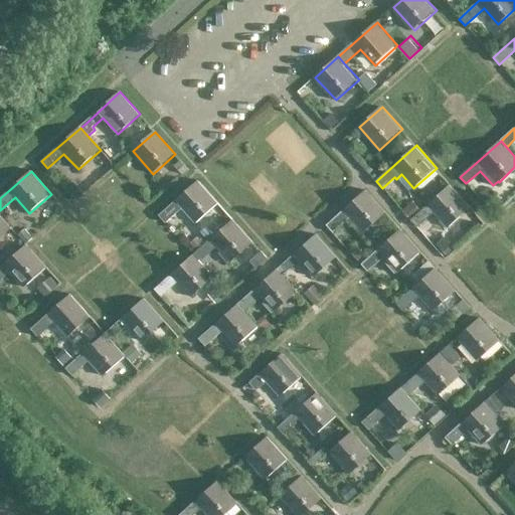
[(164,222),(182,206),(197,223),(219,203),(199,180),(159,216),(164,222)]
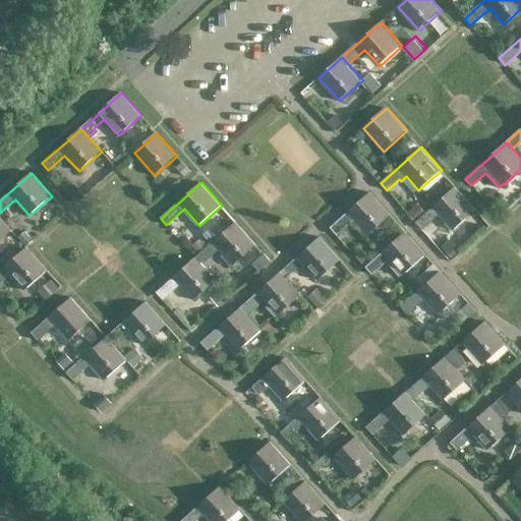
[(415,223),(421,230),(440,214),(454,230),(477,209),(457,186),(415,223)]
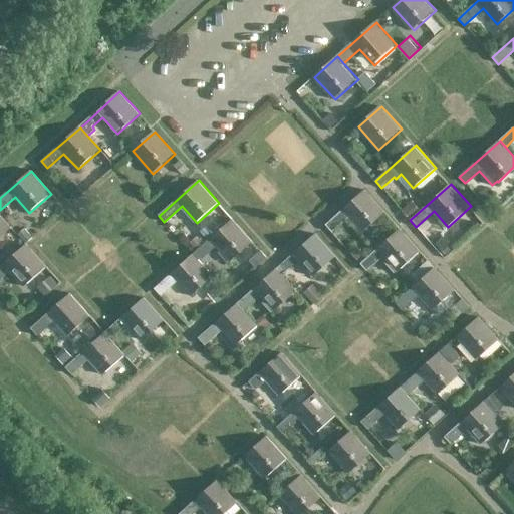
[(331,232),(349,217),(362,231),(384,212),(365,189),(325,225),(331,232)]
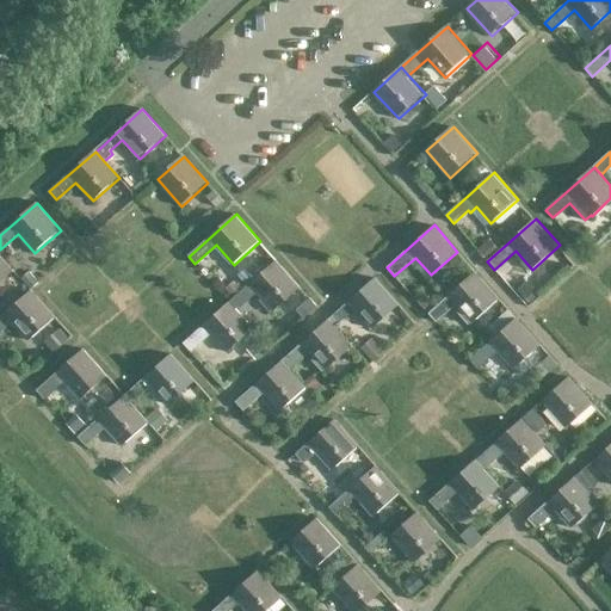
[(0,283),(14,271),(0,253),(0,283)]
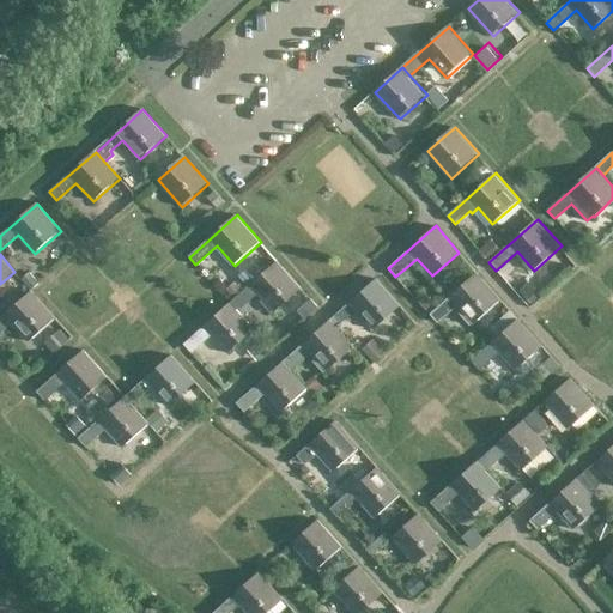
[(277,261),(231,302),(238,310),(258,293),(261,298),(259,301),(271,314),(301,287),(277,261)]
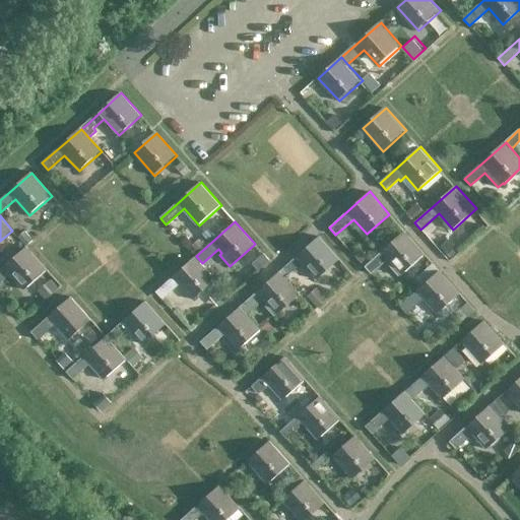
[(382,251),(364,267),(371,274),(388,259),(391,263),(388,265),(398,275),(401,273),(402,273),(425,253),(404,231),(382,251)]
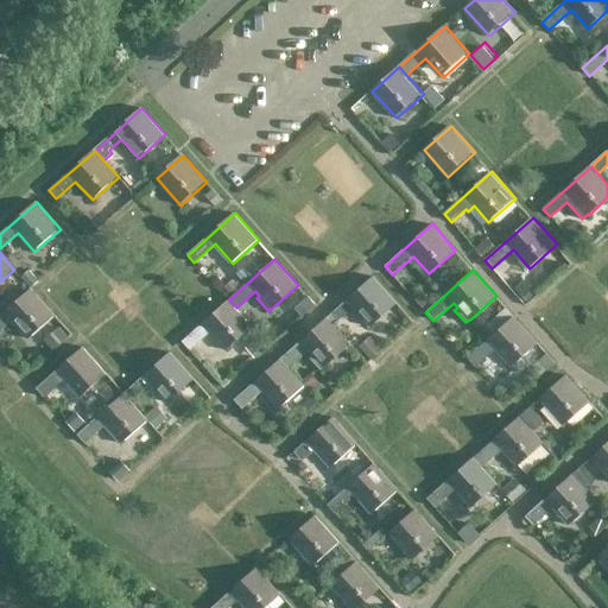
[(348,299),(328,317),(334,324),(354,306),(372,325),(398,303),(374,277),(348,299)]
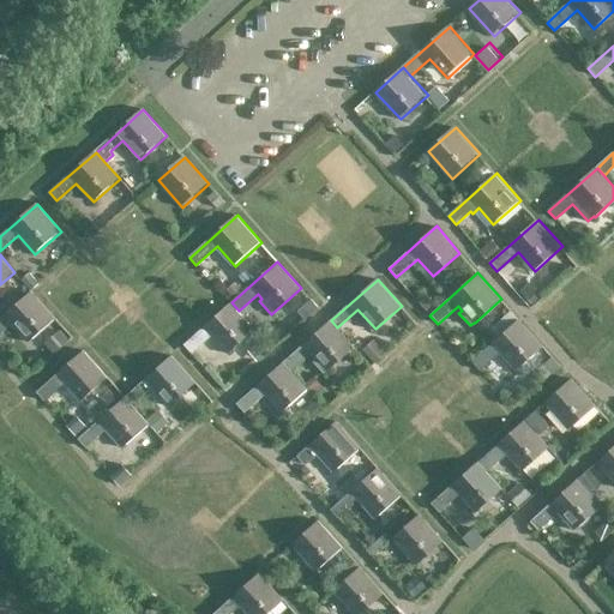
[(32,292),(5,315),(0,319),(0,335),(12,324),(30,343),(58,319),(32,292)]
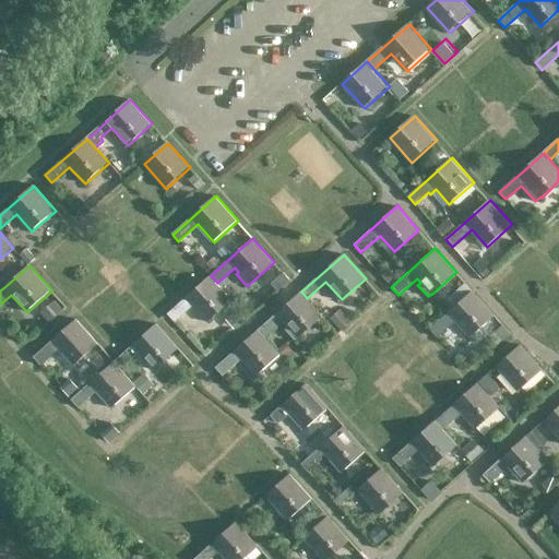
[(289,281),(283,273),(271,283),(277,292),(289,281)]
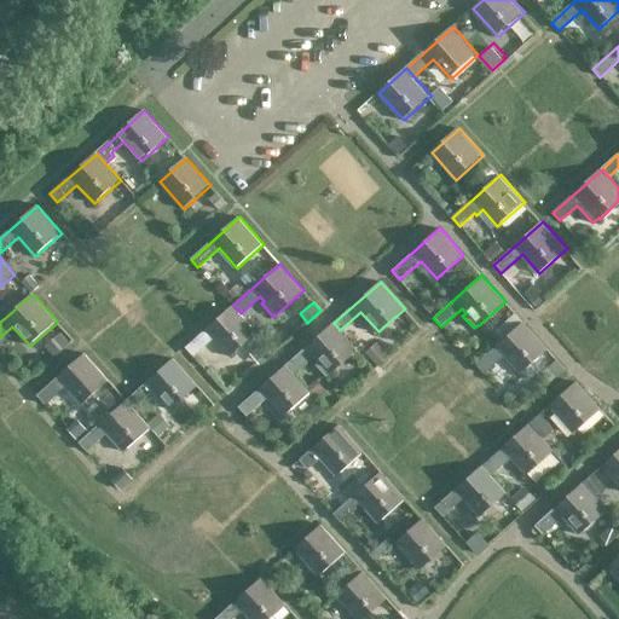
[(194,357),(214,339),(231,357),(258,334),(233,306),(186,348),(194,357)]
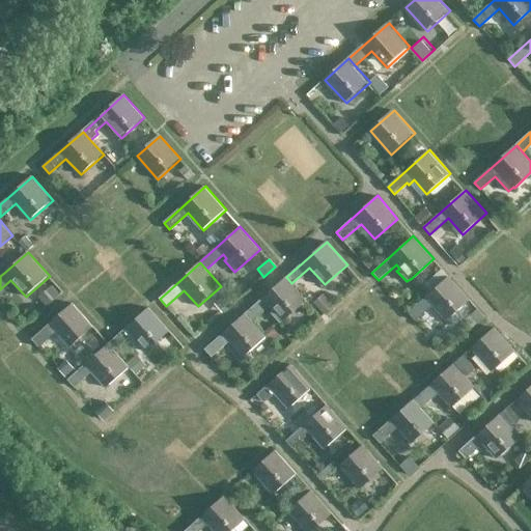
[(426,297),(408,313),(415,320),(432,305),(446,319),(470,299),(449,276),(430,292),(426,297)]
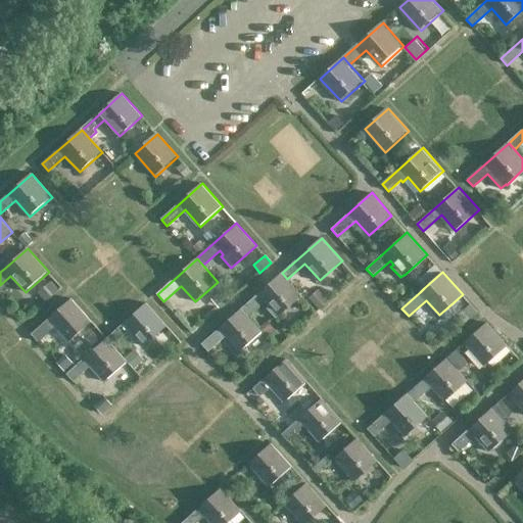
[(242,308),(248,316),(266,300),(280,316),(302,295),(282,273),(242,308)]
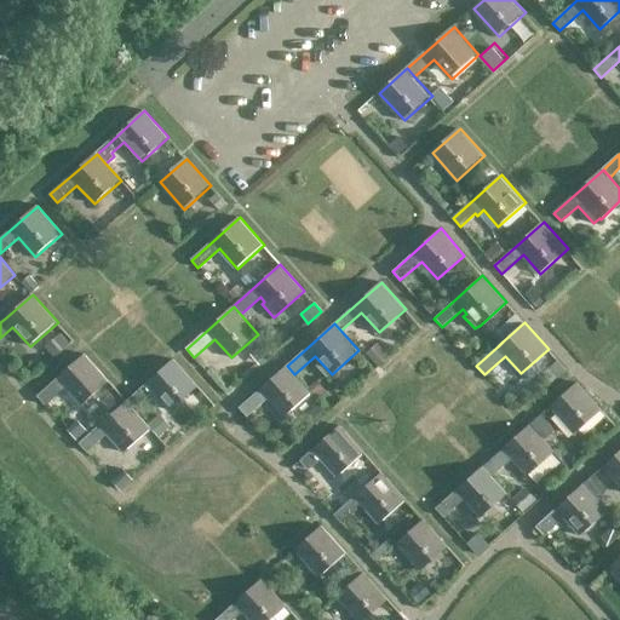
[(45,406),(65,386),(84,406),(110,382),(86,354),(38,397),(45,406)]
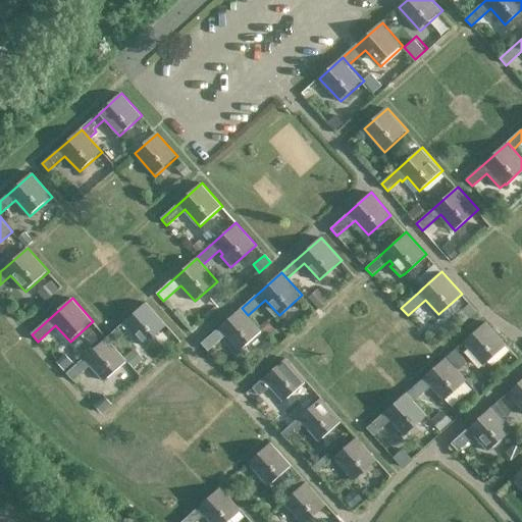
[(108,337),(113,344),(129,329),(144,346),(167,325),(147,303),(108,337)]
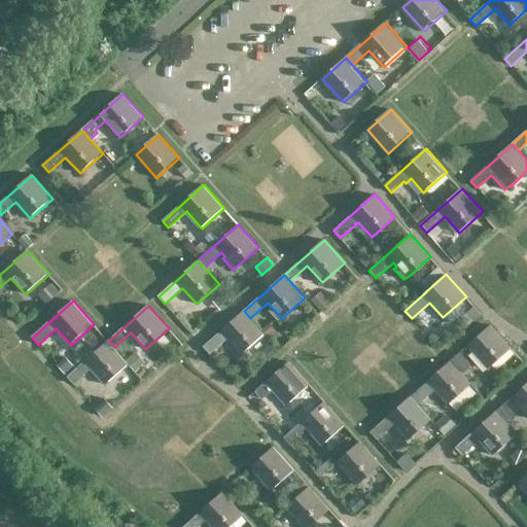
[(468,325),(481,315),(473,306),(460,317),(468,325)]
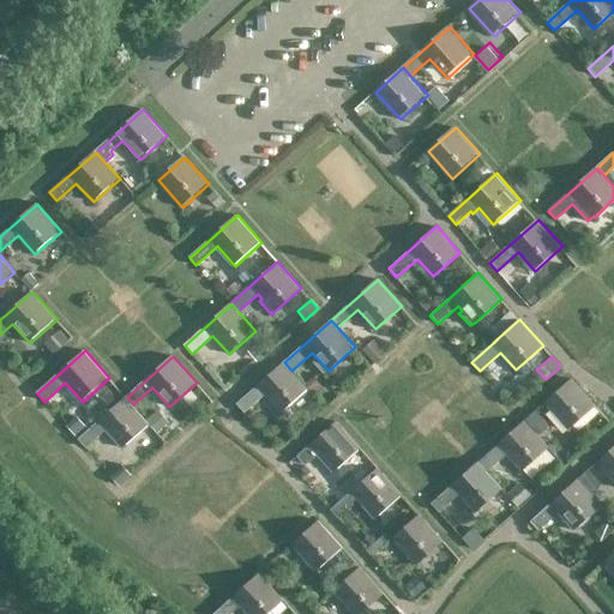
[(244,413),(265,393),(281,413),(308,389),(292,371),(284,362),(236,405),(244,413)]
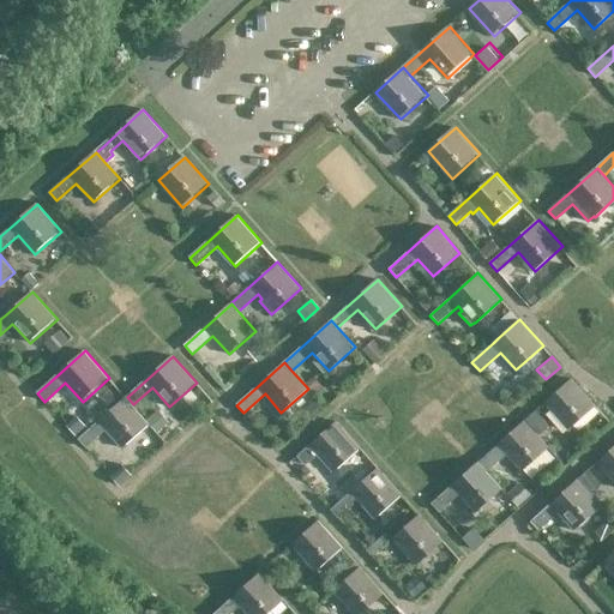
[(570,429),(596,404),(573,379),(546,403),(570,429)]
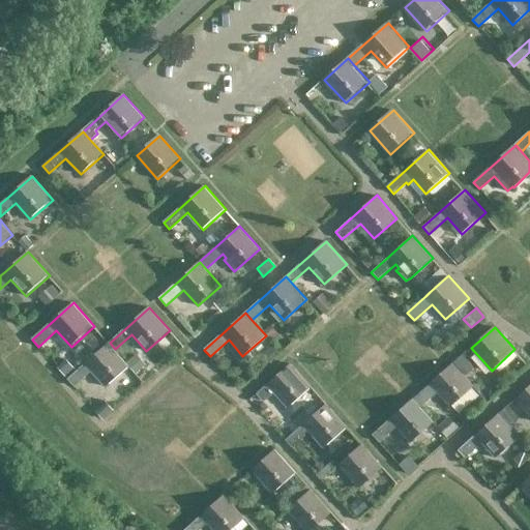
[(74,386),(92,370),(107,386),(129,365),(115,349),(110,343),(67,380),(74,386)]
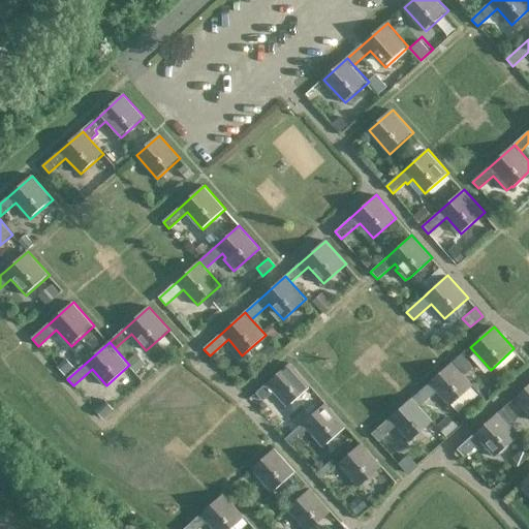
[(262,401),(274,391),(287,406),(310,385),(289,363),(255,393),(262,401)]
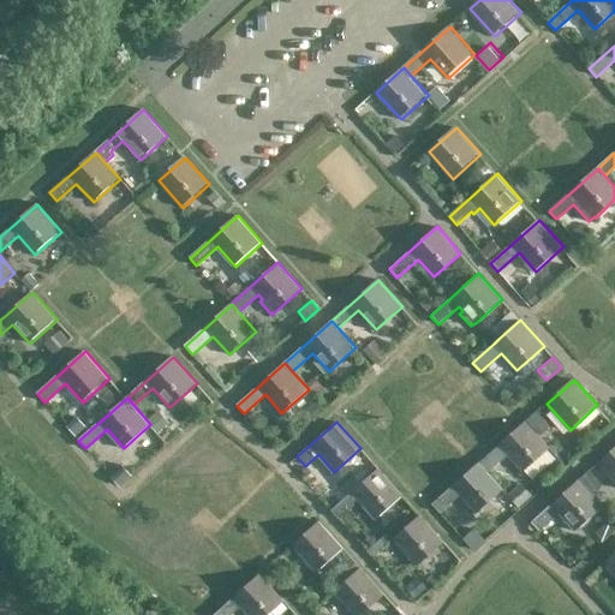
[(500,445),(481,463),(489,471),(508,454),(524,471),(550,447),(537,433),(527,422),(500,445)]
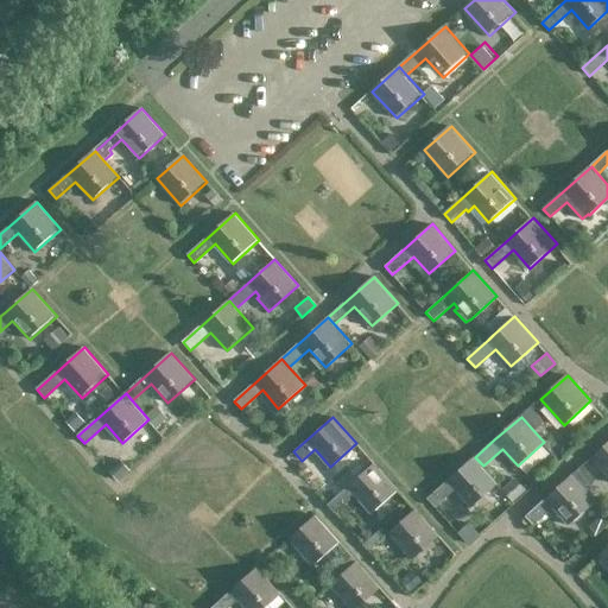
[(607,442),(591,457),(607,474),(607,442)]
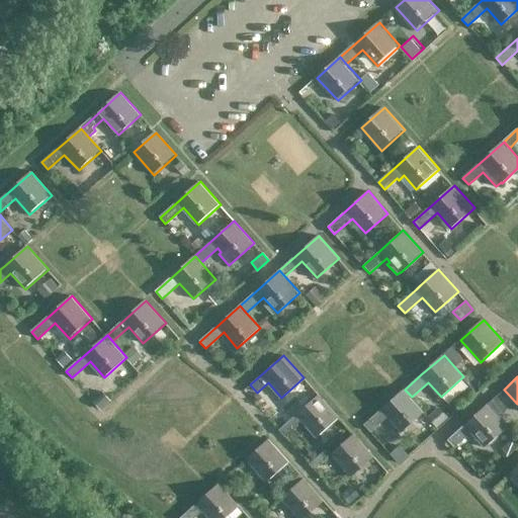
[(292,406),(298,413),(319,395),(313,387),(292,406)]
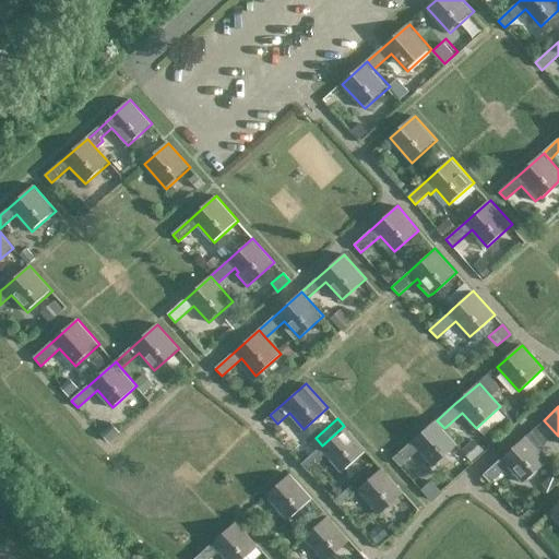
[(400,466),(418,449),(433,465),(459,444),(444,428),(437,420),(393,460),(400,466)]
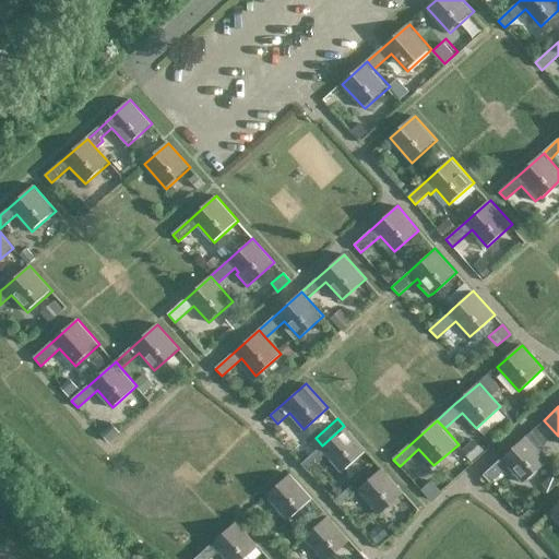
[(98,431),(109,443),(120,433),(109,421),(98,431)]
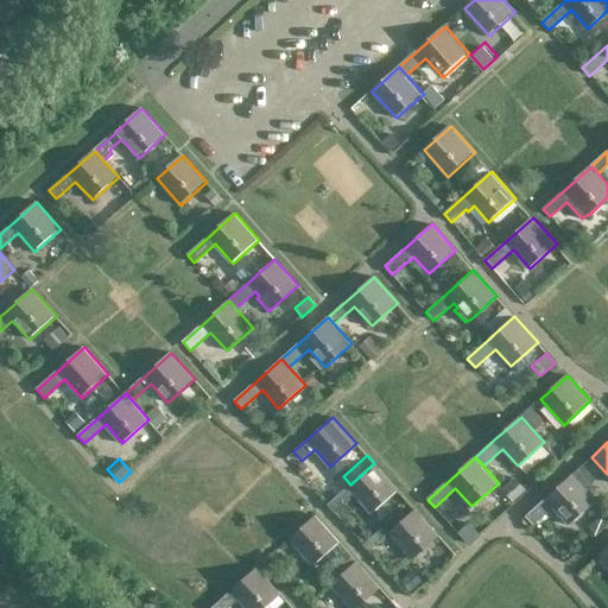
[(349,499),(355,493),(372,513),(398,489),(374,463),(328,505),(335,513),(350,500),(349,499)]
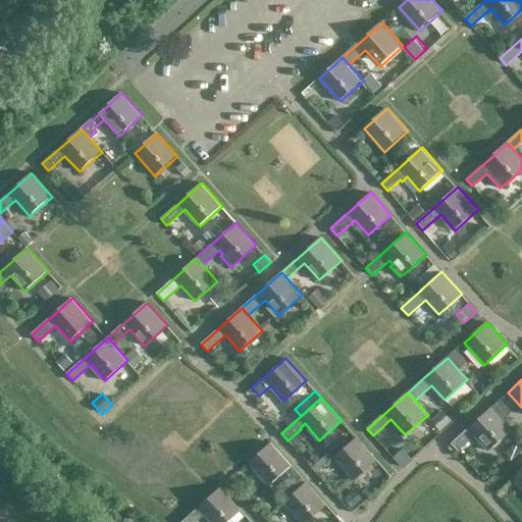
[(440,426),(453,418),(445,407),(433,415),(440,426)]
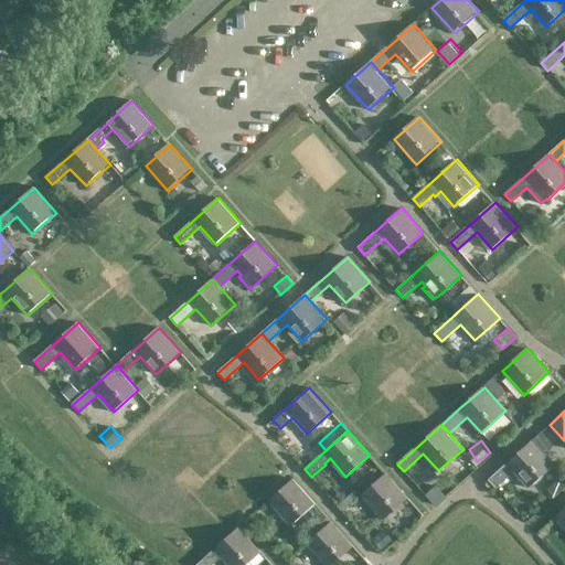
[(532,440),(508,462),(487,479),(496,488),(515,471),(530,488),(555,466),(532,440)]
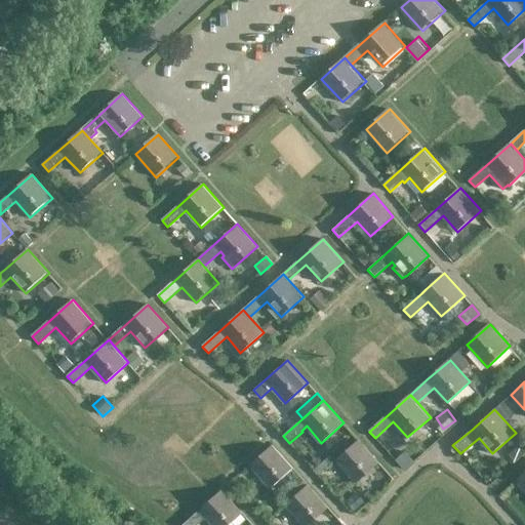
[(336,481),(347,472),(357,483),(379,462),(359,440),(320,475),(328,485),(334,480),(336,481)]
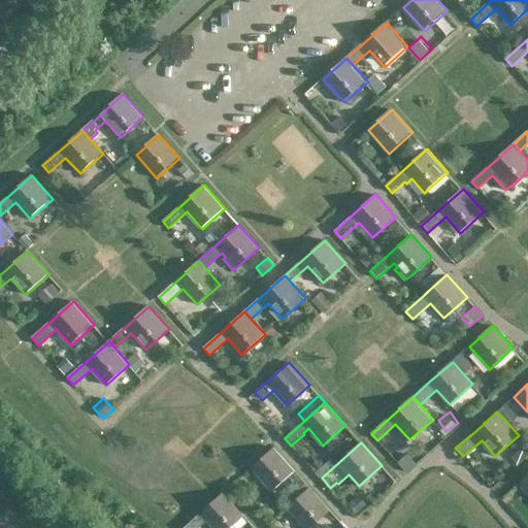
[(273,491),(296,470),(275,447),(253,467),(273,491)]
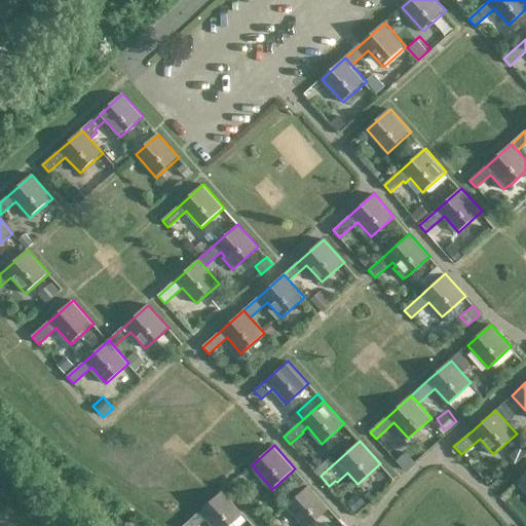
[(333,455),(314,472),(320,477),(337,460),(333,455)]
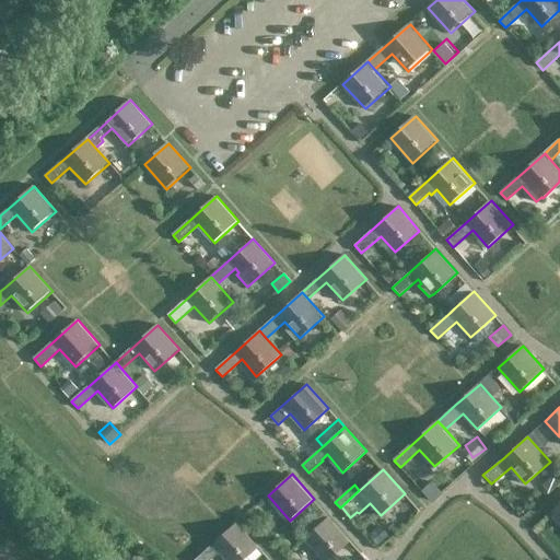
[(325,559),(329,559),(351,540),(330,516),(306,538),(325,559)]
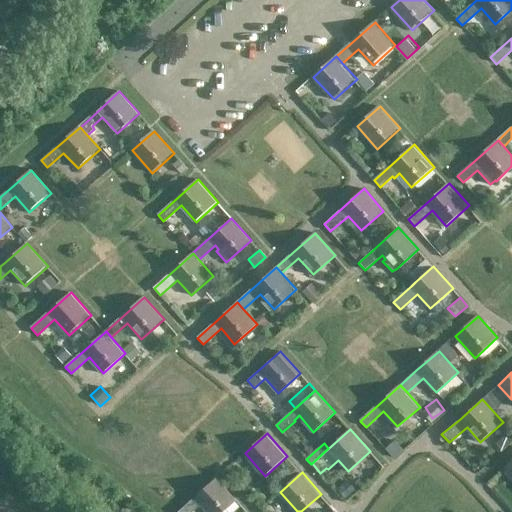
[(218,477),(195,498),(179,511),(191,511),(201,504),(208,511),(224,511),(238,500),(218,477)]
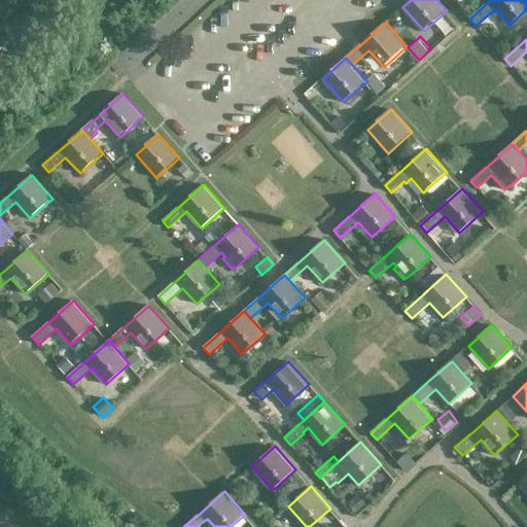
[(344,503),(353,513),(365,502),(356,493),(344,503)]
